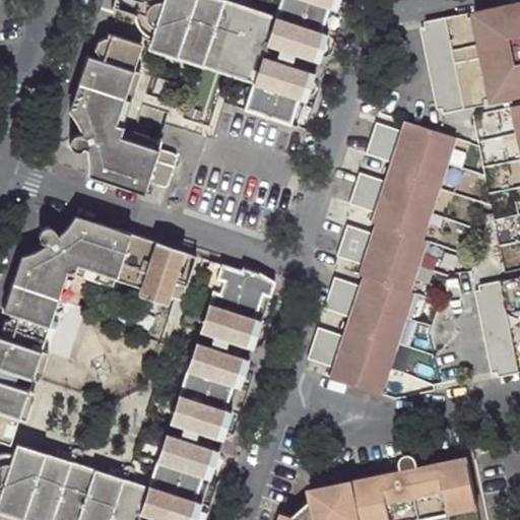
[(143,1),(143,0),(121,0),(119,8),(139,14),(139,9),(141,5),(143,1)]
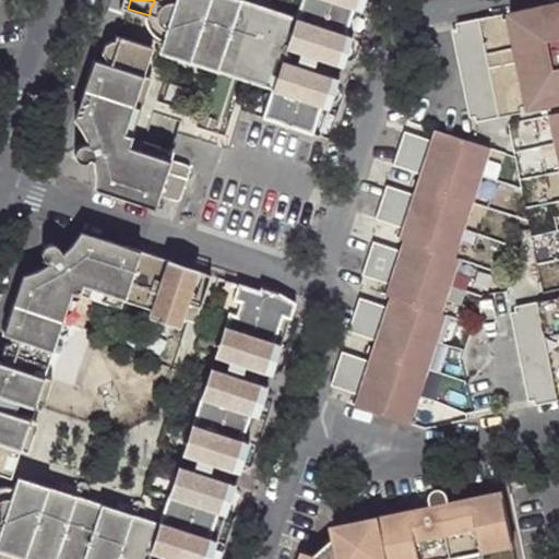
[(168,39),(180,0),(154,0),(154,1),(152,6),(150,10),(150,15),(150,19),(151,23),(153,27),(155,32),(158,35),(163,38),(168,39)]
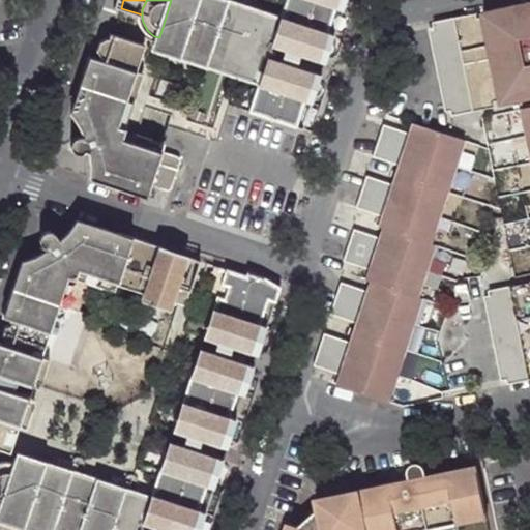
[(171,0),(159,37),(181,46),(209,55),(212,48),(237,56),(264,65),(267,56),(271,45),(282,16),(259,7),(235,0),(171,0)]
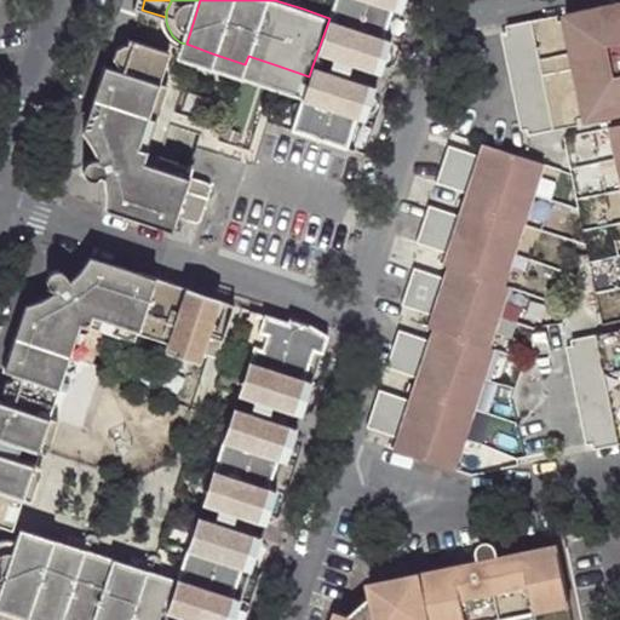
[(332,70),(336,58),(380,74),(391,40),(384,38),(394,9),(401,11),(403,0),(334,0),(329,18),(317,52),(313,65),(309,76),(303,96),(293,128),(349,147),(357,116),(366,119),(375,86),(332,70)]
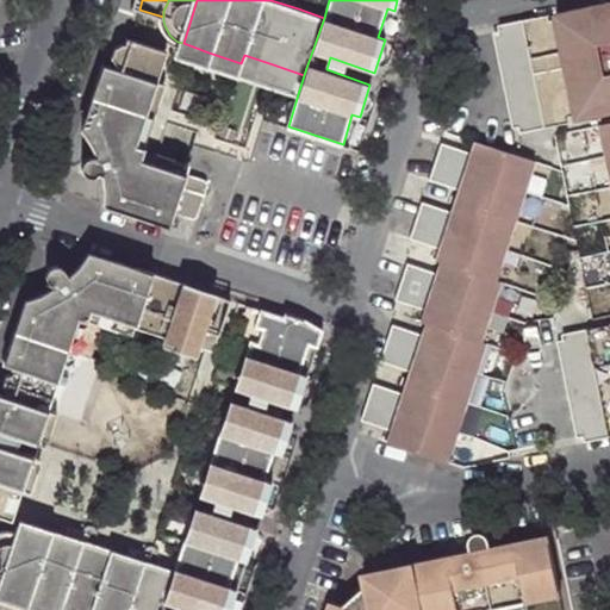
[(609,0),(593,4),(595,10),(609,6),(609,0)]
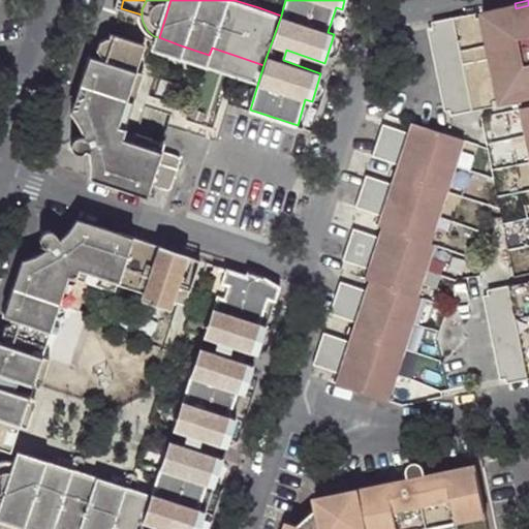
[(432,25),(438,54),(440,62),(444,84),(449,110),(493,100),(501,98),(505,98),(519,95),(528,92),(528,5),(516,8),(503,10),(489,13),(483,16),(474,17),(440,24),(432,25)]
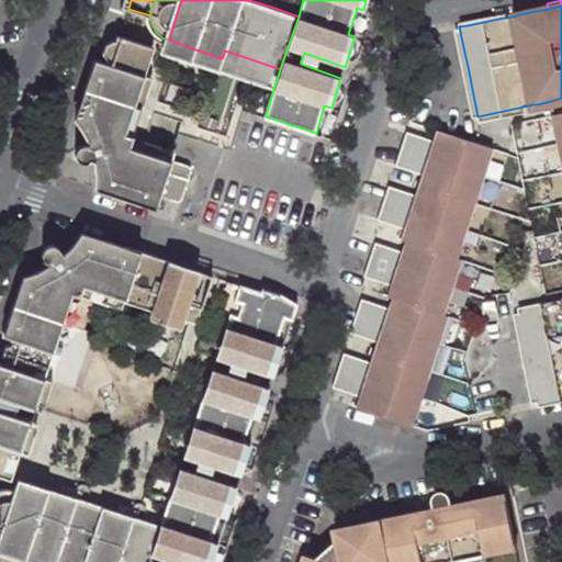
[(519,14),(535,11),(532,7),(512,11),(513,17),(519,14)]
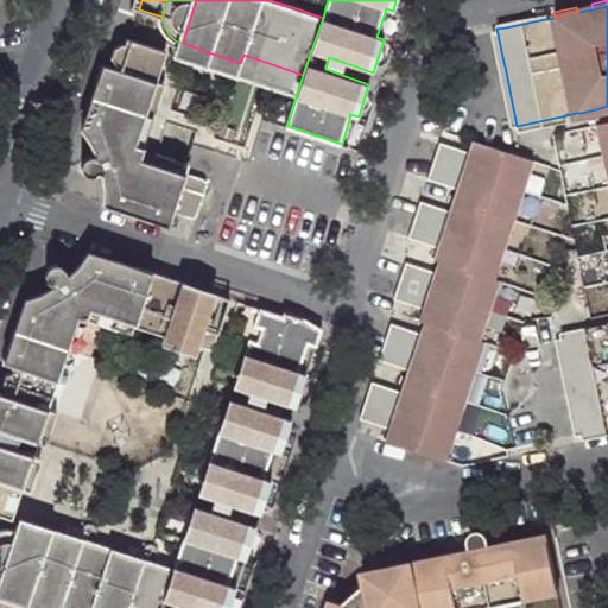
[(544,14),(507,21),(506,27),(545,19),(544,14)]
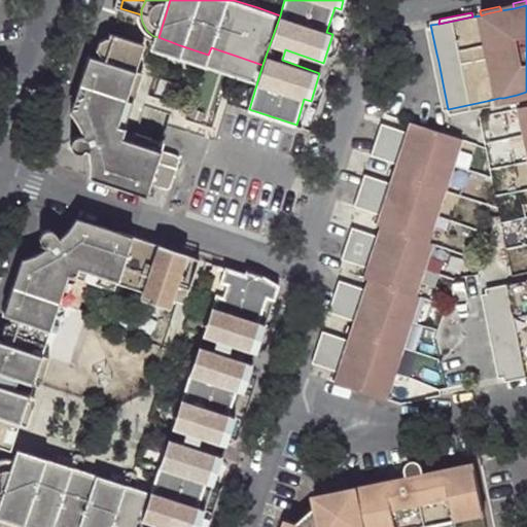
[(426,26),(431,55),(436,54),(430,25),(426,26)]
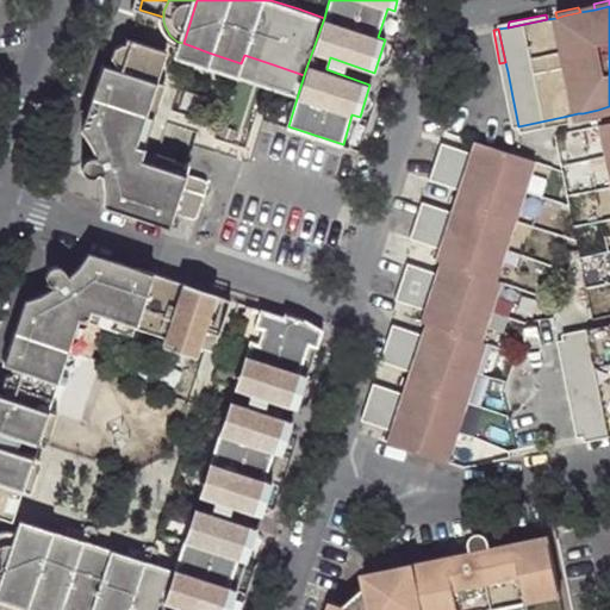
[(145,160),(137,157),(141,149),(162,82),(154,79),(163,49),(126,38),(125,42),(119,39),(113,61),(118,62),(117,68),(111,67),(93,119),(110,154),(113,179),(117,181),(118,194),(132,199),(145,160)]
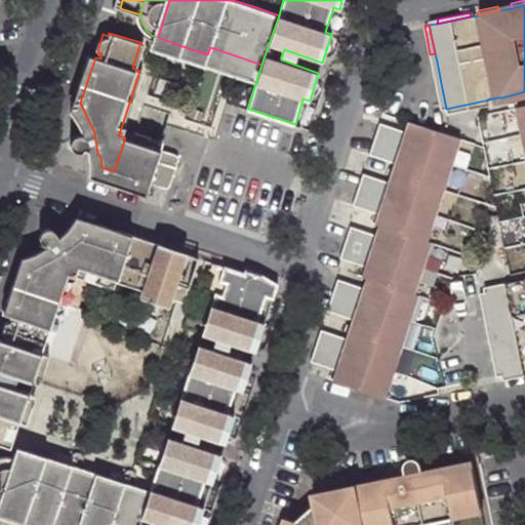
[(154,47),(158,37),(153,36),(149,46),(154,47)]
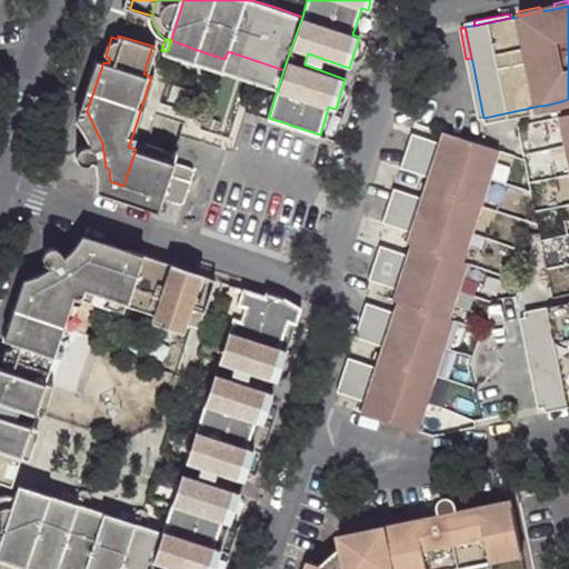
[(190,59),(195,49),(171,40),(167,51),(190,59)]
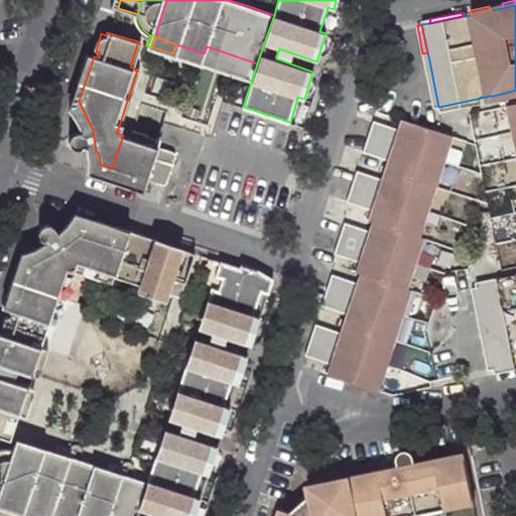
[(172,53),(201,63),(204,53),(176,44),(172,53)]
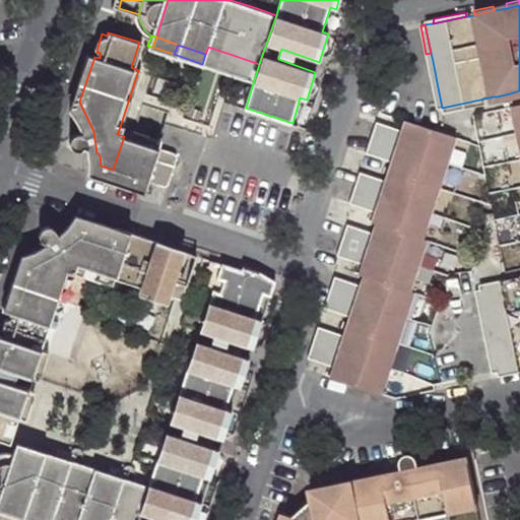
[(202,64),(228,72),(233,55),(208,47),(205,54),(202,64)]
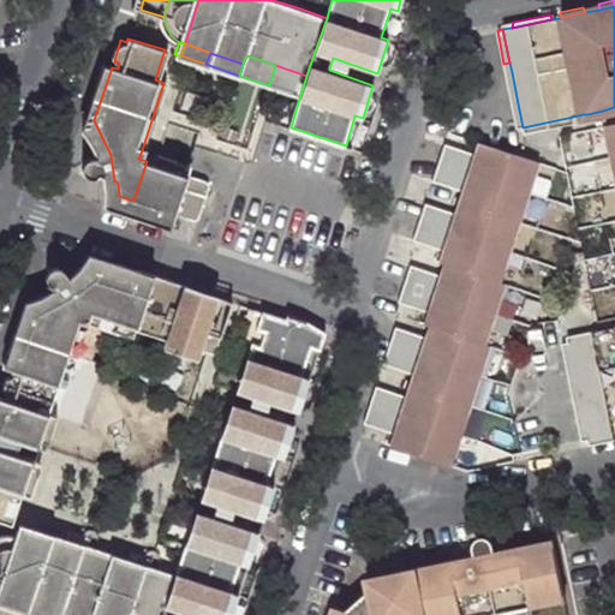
[(103,191),(119,196),(118,183),(114,180),(111,155),(94,120),(112,67),(103,65),(82,129),(96,156),(93,157),(89,160),(88,162),(87,166),(87,169),(88,173),(90,175),(93,178),(96,179),(99,179),(102,179),(103,191)]
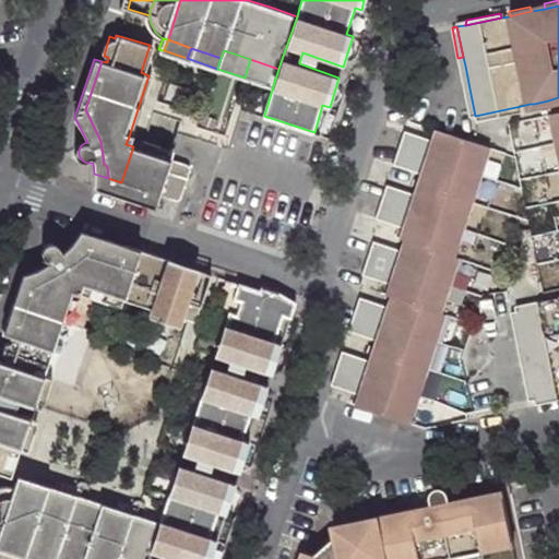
[(273,86),(278,69),(250,59),(245,78),(273,86)]
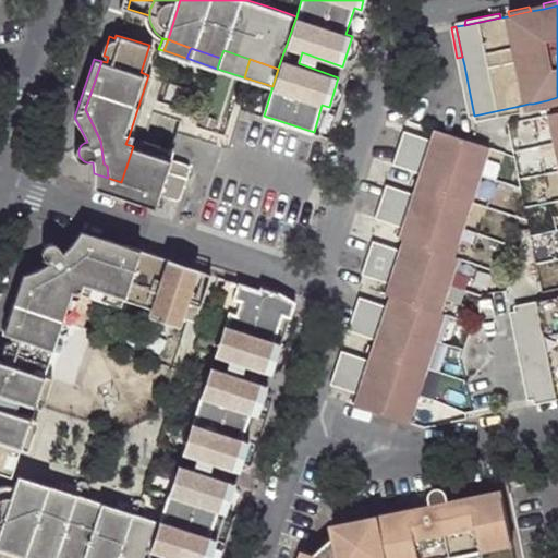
[(459,67),(463,89),(469,88),(464,65),(459,67)]
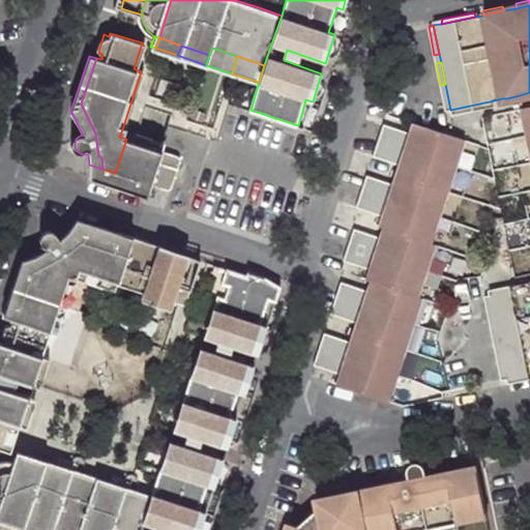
[(440,85),(445,111),(450,110),(445,84),(440,85)]
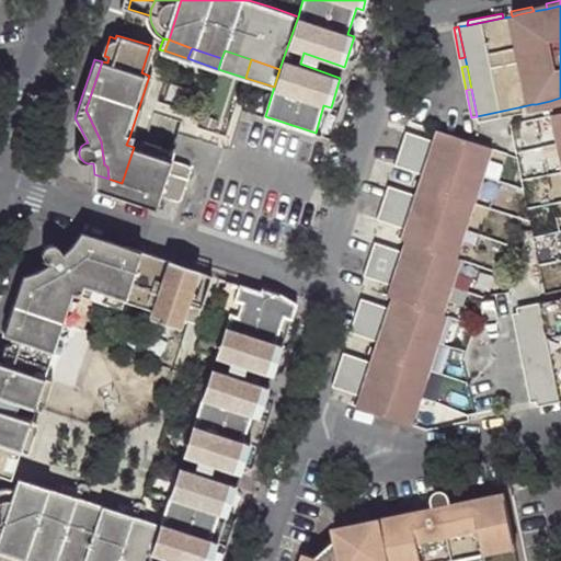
[(536,104),(531,104),(533,111),(552,106),(550,101),(536,104)]
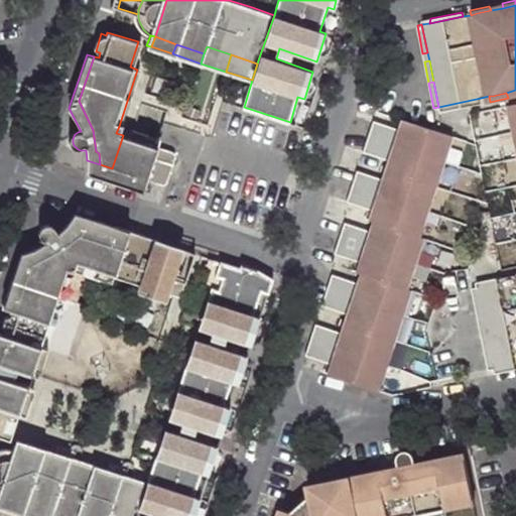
[(439,112),(482,104),(481,98),(438,107),(439,112)]
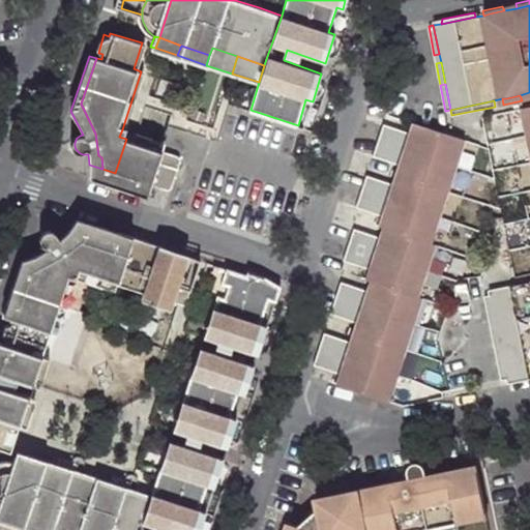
[(529,106),(521,108),(527,137),(529,150),(529,106)]
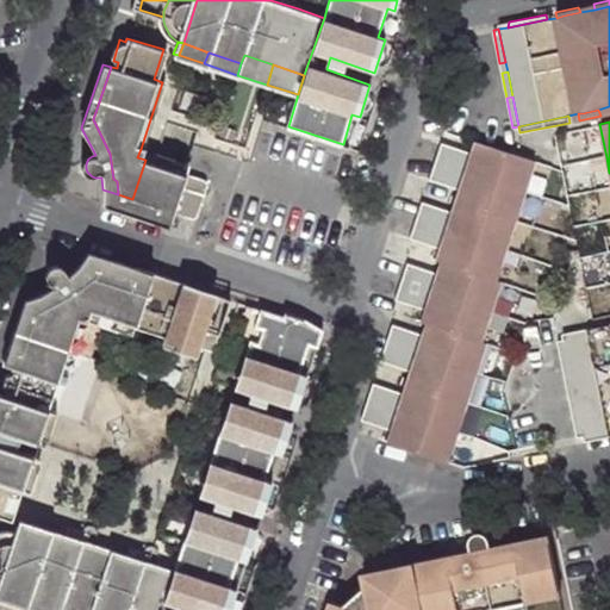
[(471,143),(467,155),(480,159),(484,147),(471,143)]
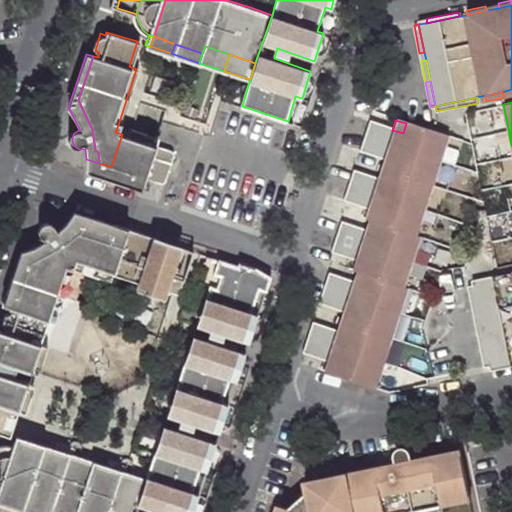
[(364,136),(359,152),(382,160),(387,144),(392,130),(369,122),(364,136)]
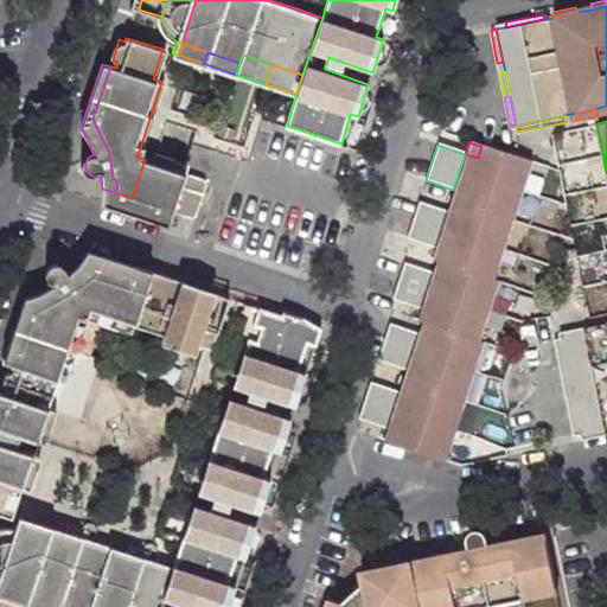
[(466,193),(462,204),(459,216),(446,211),(440,230),(435,247),(451,253),(446,264),(452,267),(447,278),(435,274),(427,272),(422,289),(416,307),(423,310),(436,314),(433,326),(438,327),(433,338),(419,333),(408,330),(402,350),(396,366),(408,371),(421,375),(417,387),(414,400),(400,395),(389,391),(383,408),(377,425),(389,428),(402,433),(398,447),(443,464),(454,432),(462,403),(473,372),(481,344),(475,342),(486,310),(491,295),(494,282),(492,280),(497,266),(502,250),(506,236),(511,219),(519,190),(529,161),(481,146),(478,158),(465,154),(459,171),(453,190),(466,193)]
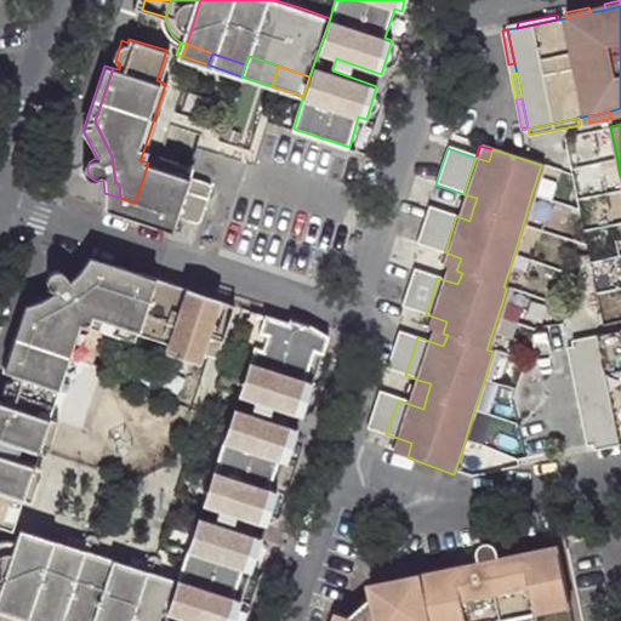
[(148,163),(151,154),(143,152),(140,160),(148,163)]
